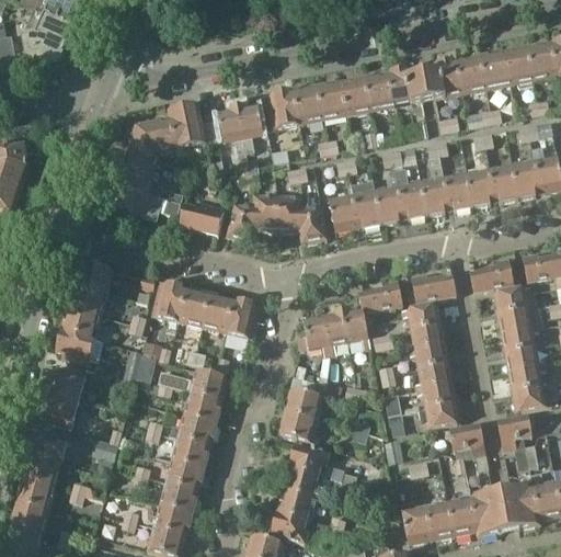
[(21,0),(20,3),(35,10),(75,27),(84,6),(89,6),(91,0),(52,0),(21,0)]
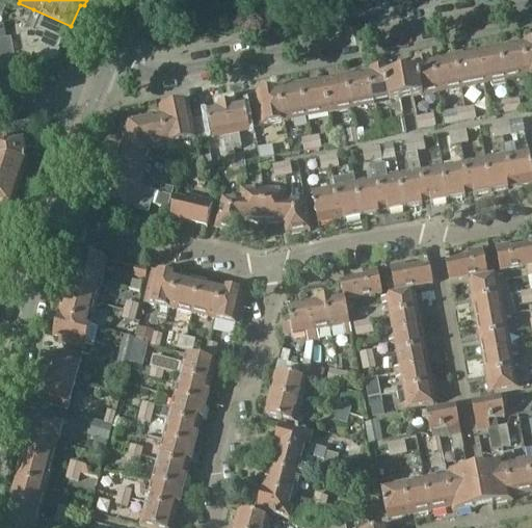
[(33,9),(22,33),(27,61),(57,56),(59,50),(61,47),(71,26),(33,9)]
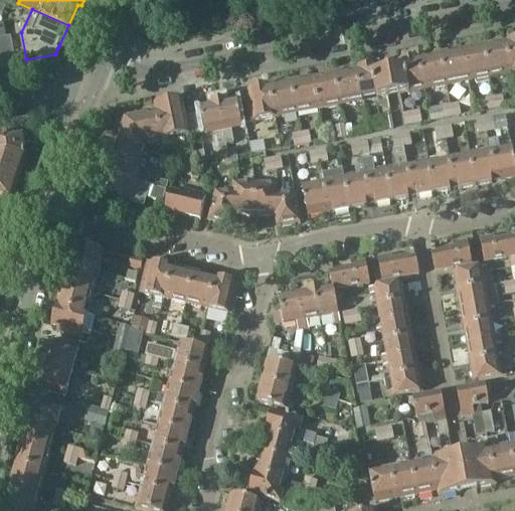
[(11,33),(0,35),(0,64),(16,61),(11,35),(11,33)]
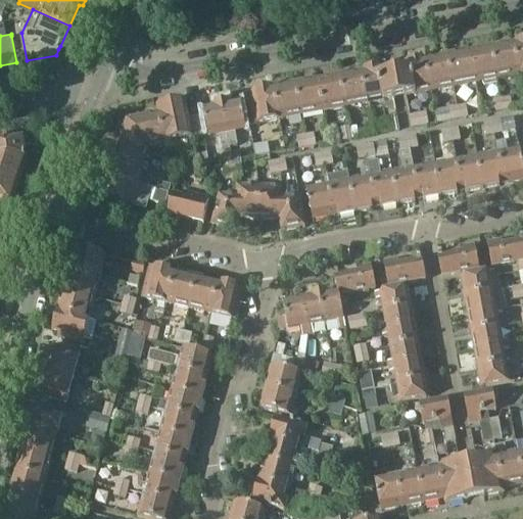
[(521,72),(516,39),(491,44),(497,77),(521,72)]
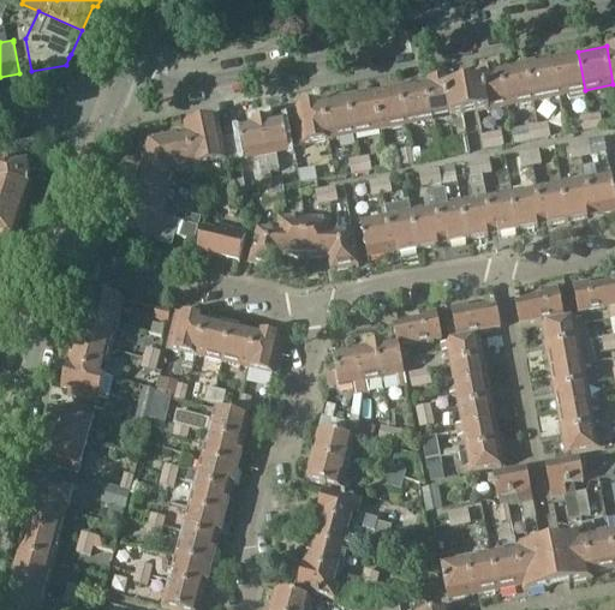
[(585,90),(578,52),(553,57),(559,94),(585,90)]
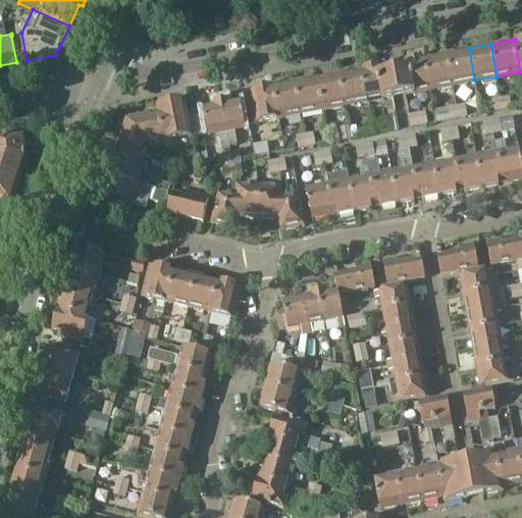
[(469,48),(447,52),(453,85),(466,82),(467,89),(475,87),(474,80),(469,48)]
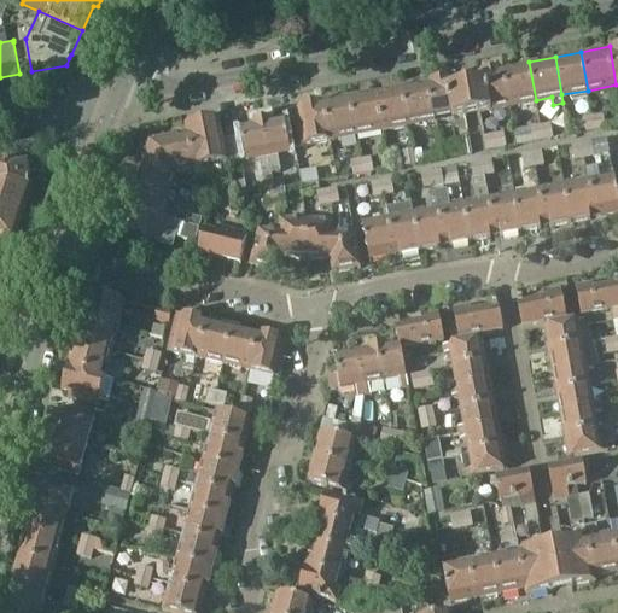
[(536,100),(529,62),(503,66),(511,105),(536,100)]
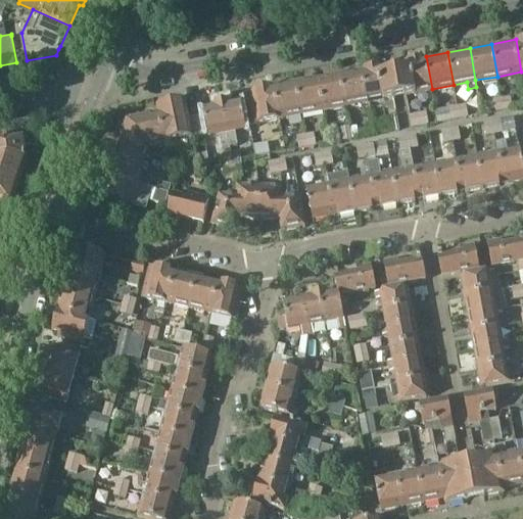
[(407,66),(406,66),(410,92),(432,89),(426,56),(405,60),(407,66)]
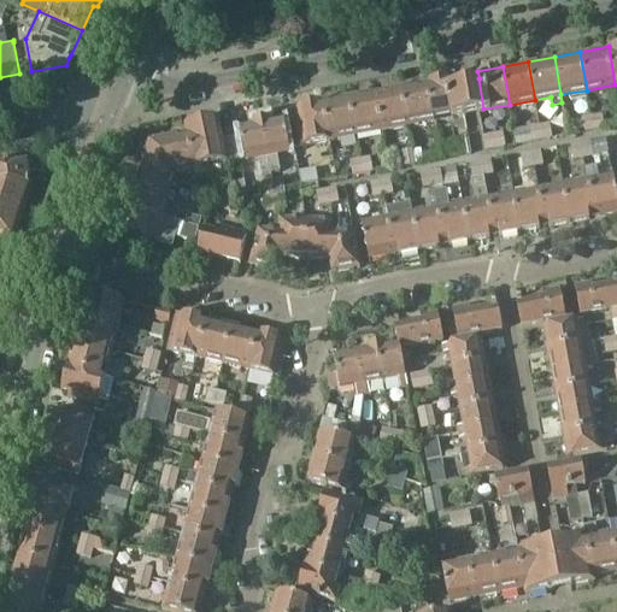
[(462,128),(454,83),(453,83),(452,76),(425,81),(432,119),(453,116),(456,129),(462,128)]
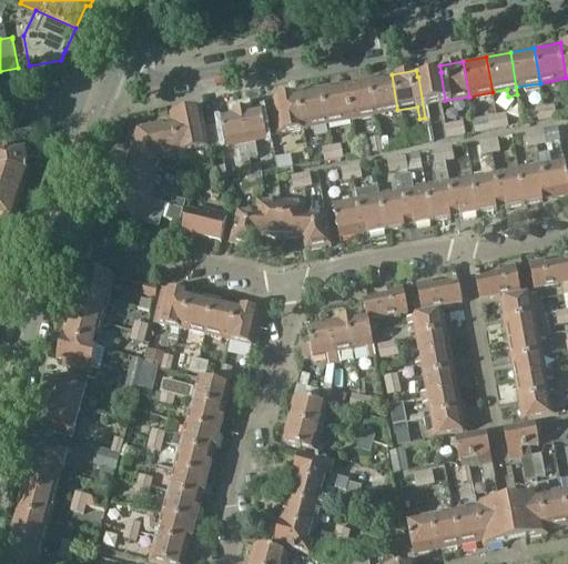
[(440,72),(436,73),(423,77),(418,77),(425,118),(429,117),(427,103),(445,100),(440,72)]
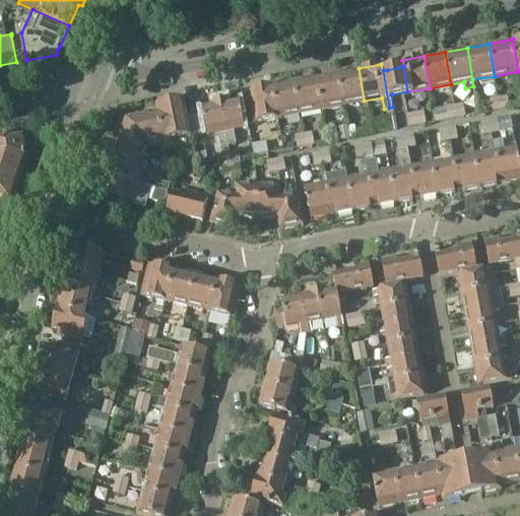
[(359,68),(337,72),(342,105),(364,101),(359,68)]
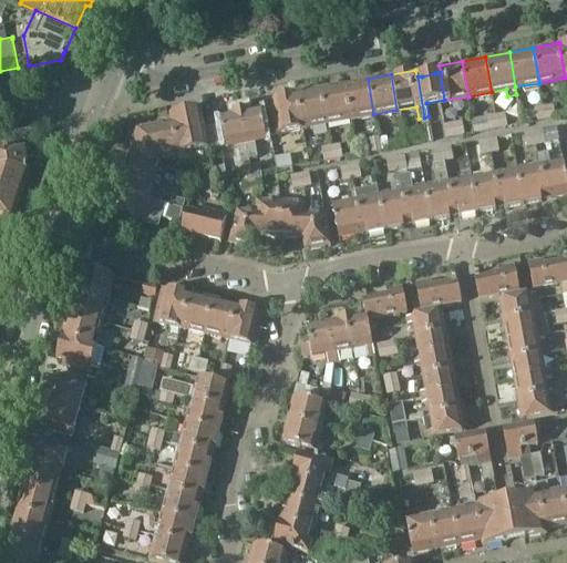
[(373,114),(368,79),(343,83),(350,118),(373,114)]
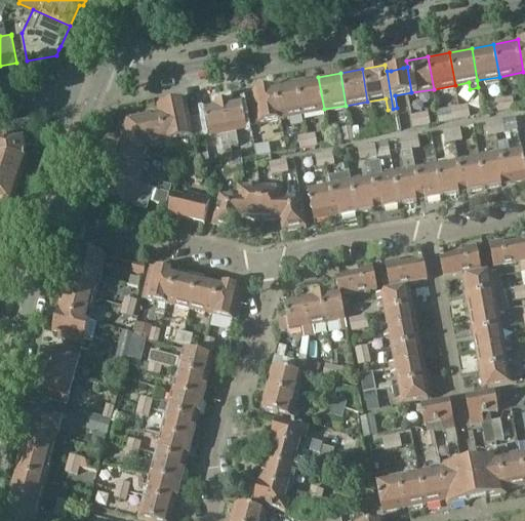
[(301,113),(324,109),(318,77),(296,81),(301,113)]
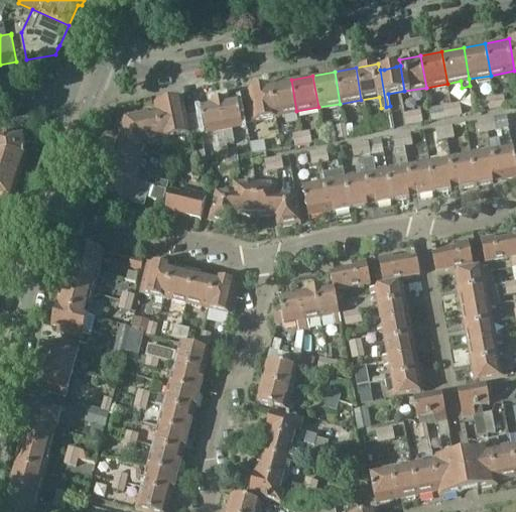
[(291,80),(269,84),(275,115),(296,111),(291,80)]
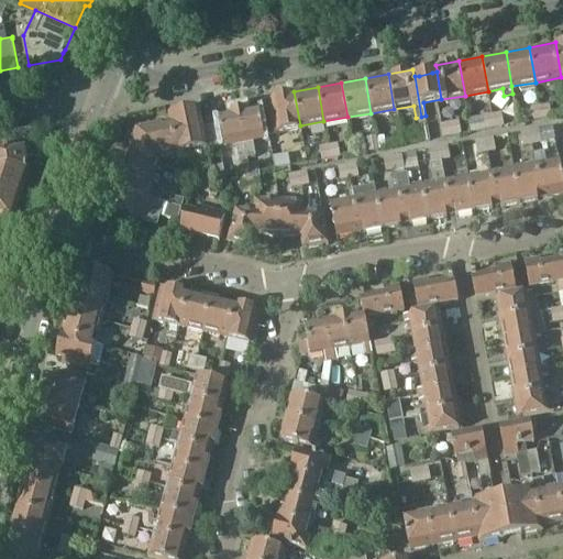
[(273,131),(300,125),(294,91),(272,96),(273,102),(268,103),(273,131)]
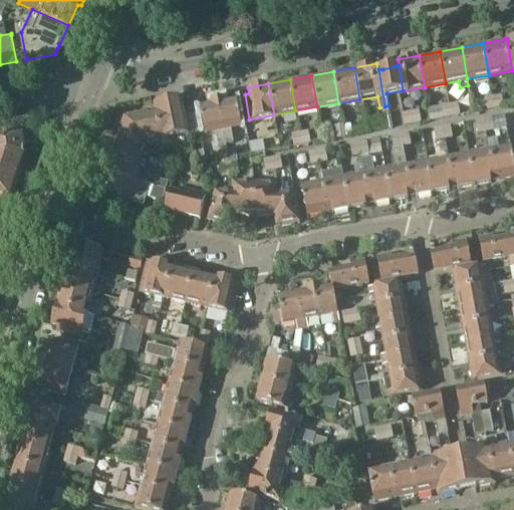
[(501,92),(492,94),(494,105),(503,104),(501,92)]
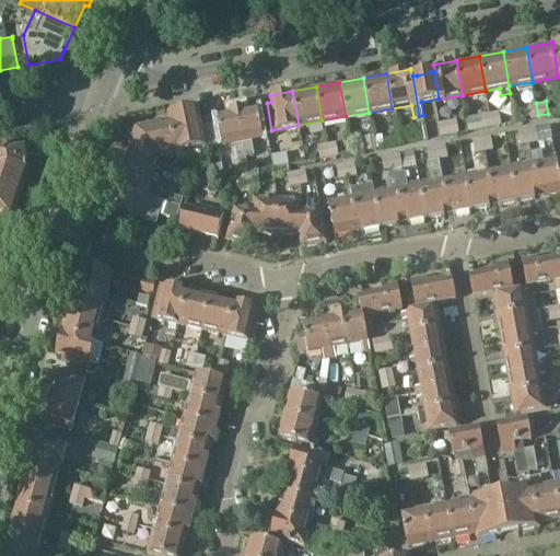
[(529,117),(538,115),(536,103),(527,104),(529,117)]
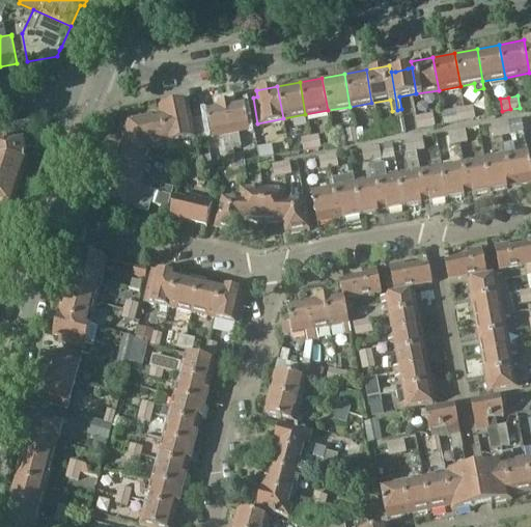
[(161,113),(167,141),(169,149),(178,147),(194,156),(200,155),(199,148),(207,146),(205,134),(201,116),(192,118),(189,99),(160,104),(161,113)]
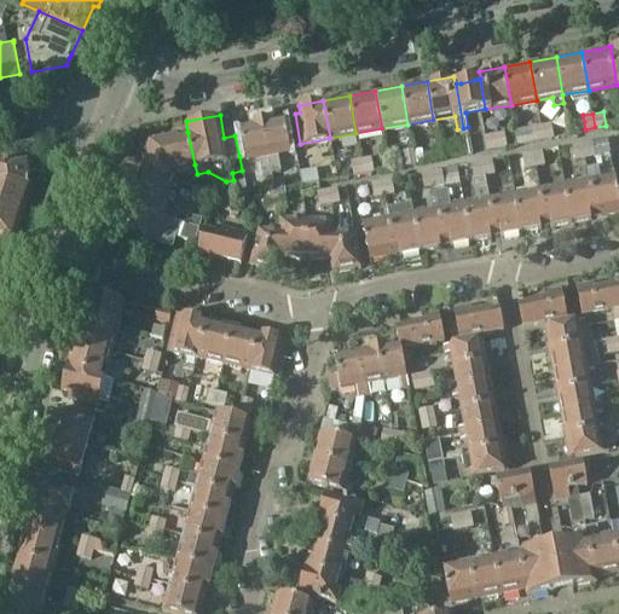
[(272,116),(262,119),(273,169),(282,168),(278,150),(291,148),(285,116),(273,119),(272,116)]
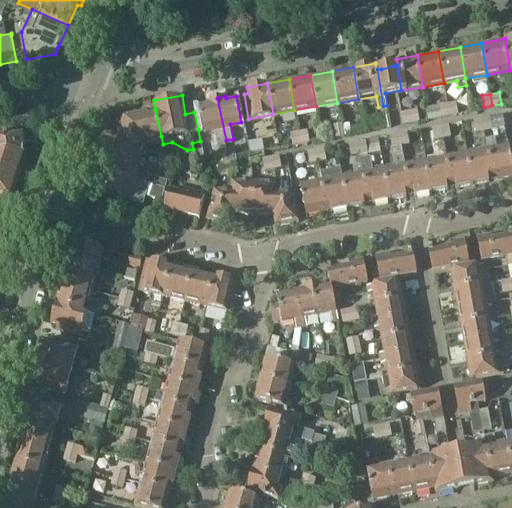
[(226,140),(217,98),(208,100),(208,101),(199,103),(204,130),(214,128),(217,142),(226,140)]
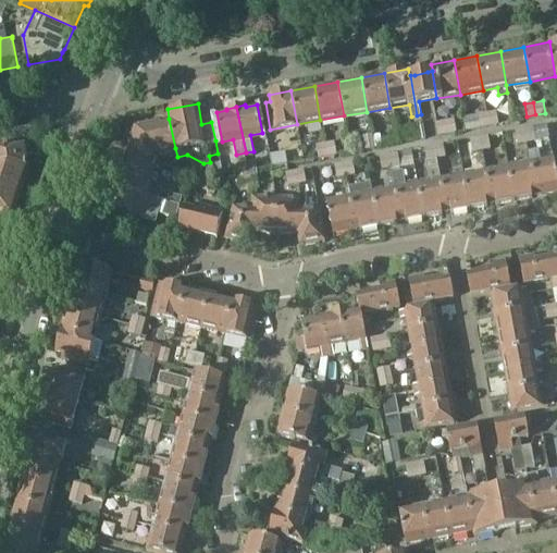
[(496,108),(486,110),(489,123),(499,122),(496,108)]
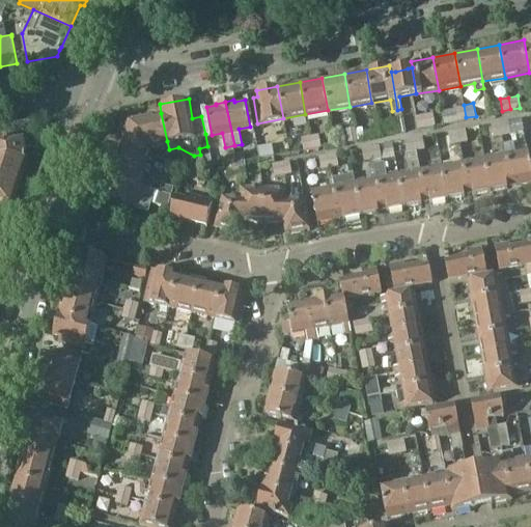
[(464,105),(456,106),(458,118),(466,117),(464,105)]
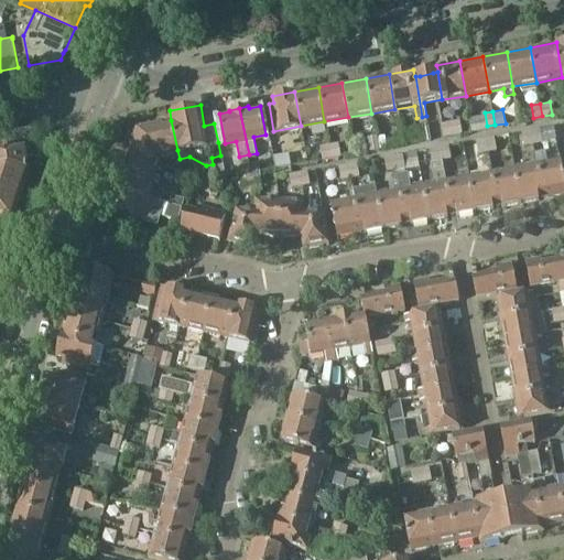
[(473,129),(487,126),(485,112),(470,116),(473,129)]
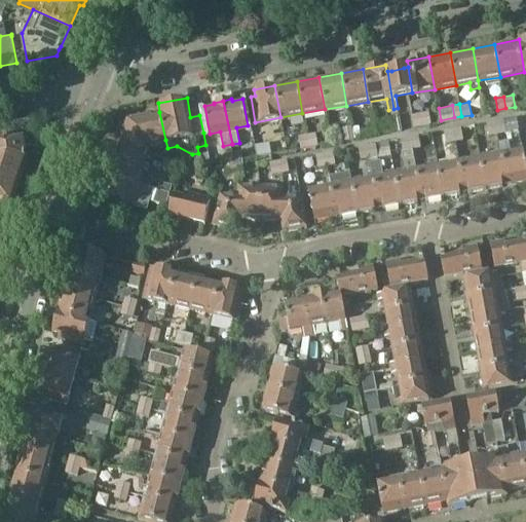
[(427,111),(412,113),(414,125),(430,122),(427,111)]
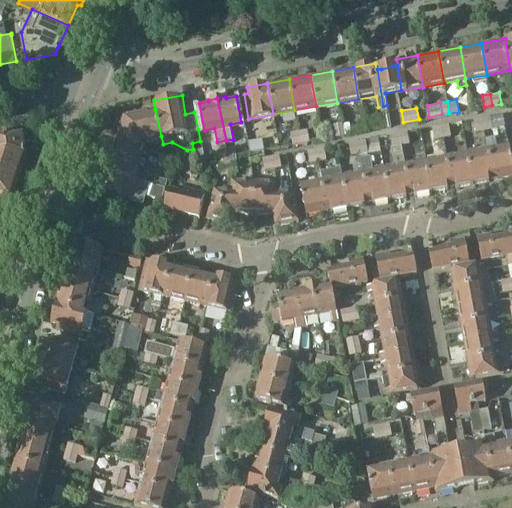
[(119,131),(146,139),(161,136),(155,109),(136,113),(136,110),(122,113),(118,126),(120,127),(119,131)]
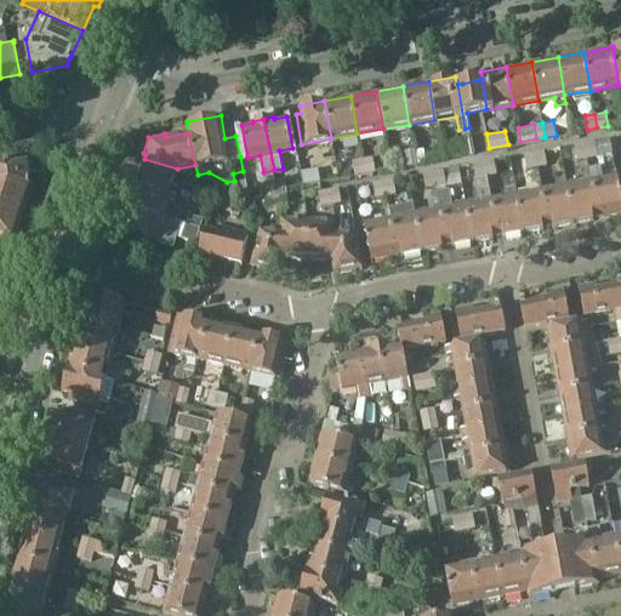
[(463,153),(474,152),(472,136),(461,138),(463,153)]
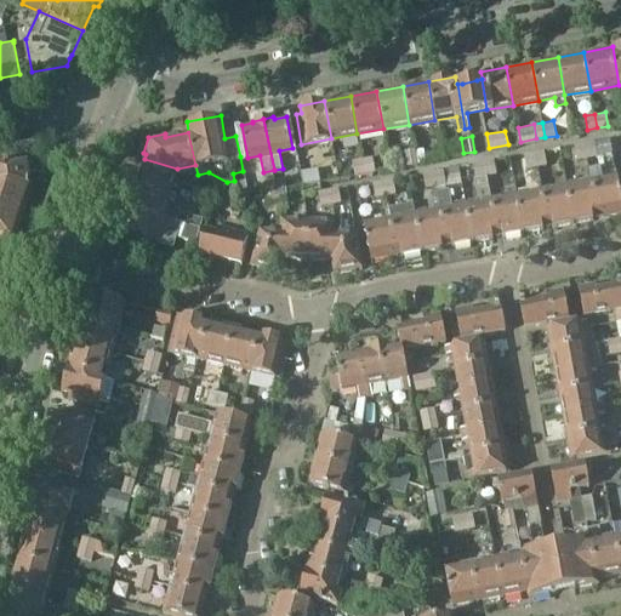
[(597,153),(597,149),(594,140),(585,141),(587,155),(597,153)]
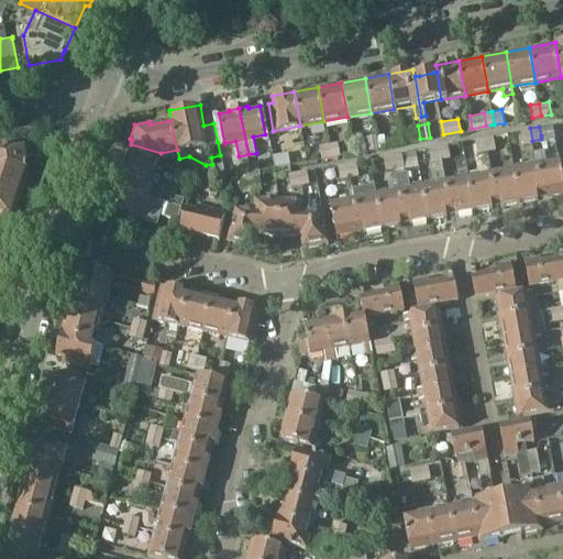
[(532,141),(530,128),(521,130),(523,142),(532,141)]
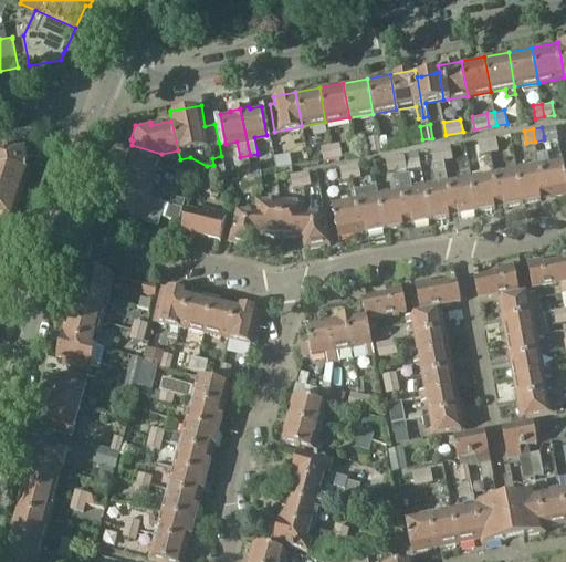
[(378,147),(377,135),(367,137),(368,149),(378,147)]
